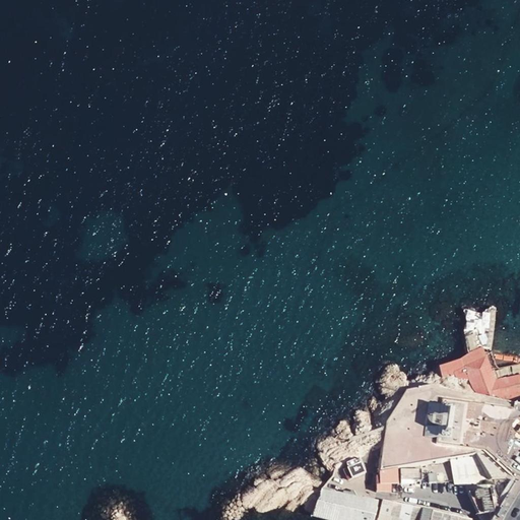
[(464,370),(463,368),(485,358),(481,348),(481,347),(479,343),(476,334),(479,332),(478,329),(466,338),(469,355),(446,365),(450,375),(464,370)]
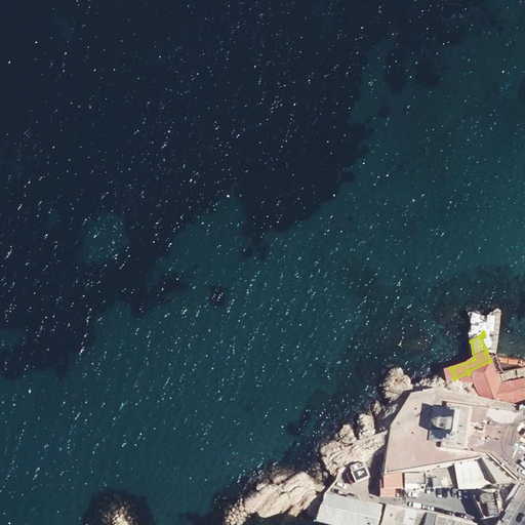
[(521,402),(524,401),(524,377),(509,382),(505,382),(499,384),(497,377),(490,361),(468,371),(469,373),(475,388),(482,397),(521,402)]
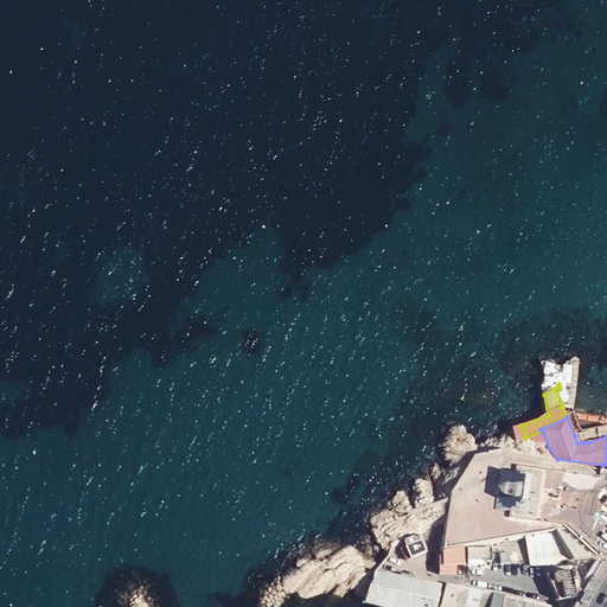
[(577,434),(575,436),(577,443),(583,442),(588,442),(606,436),(606,433),(606,432),(588,439),(577,434)]
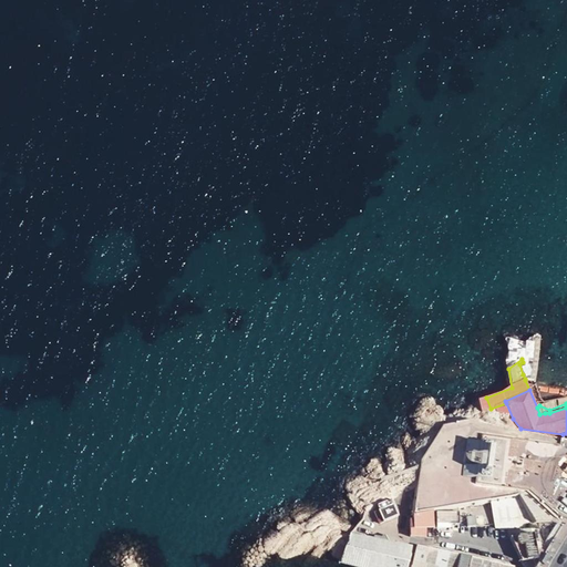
[(466,440),(465,451),(488,454),(493,455),(495,444),(483,442),(466,440)]
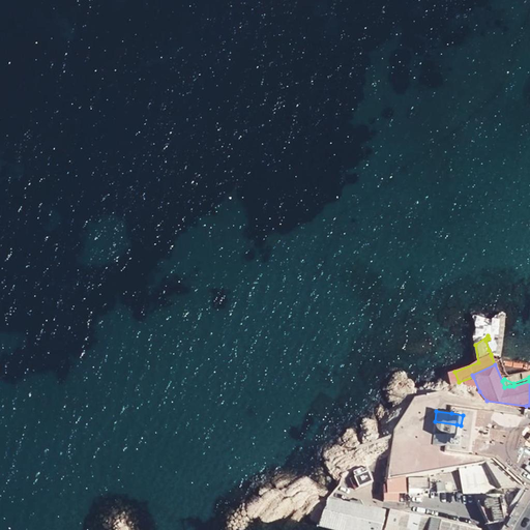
[(459,448),(460,438),(454,437),(433,434),(432,445),(445,447),(459,448)]
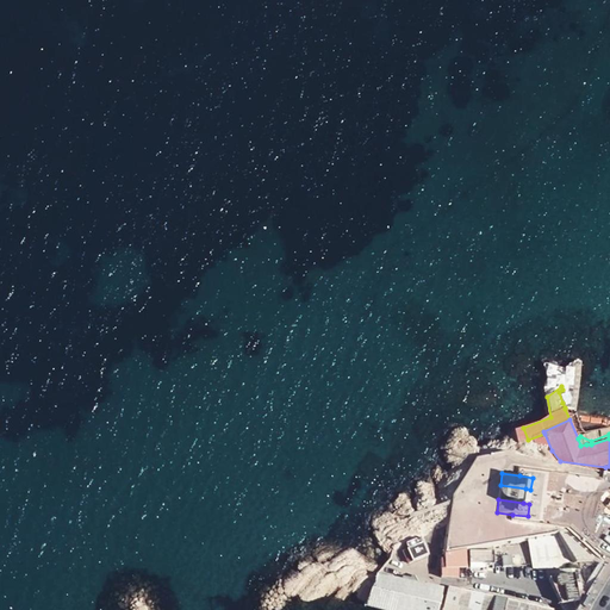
[(529,539),(534,568),(572,560),(558,534),(529,539)]
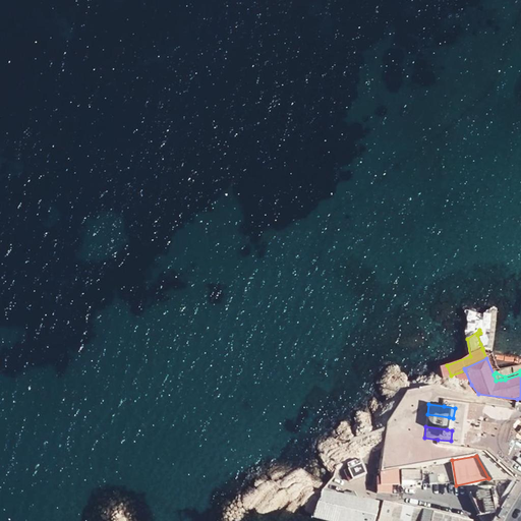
[(351,476),(364,474),(361,464),(357,465),(351,466),(349,466),(351,476)]
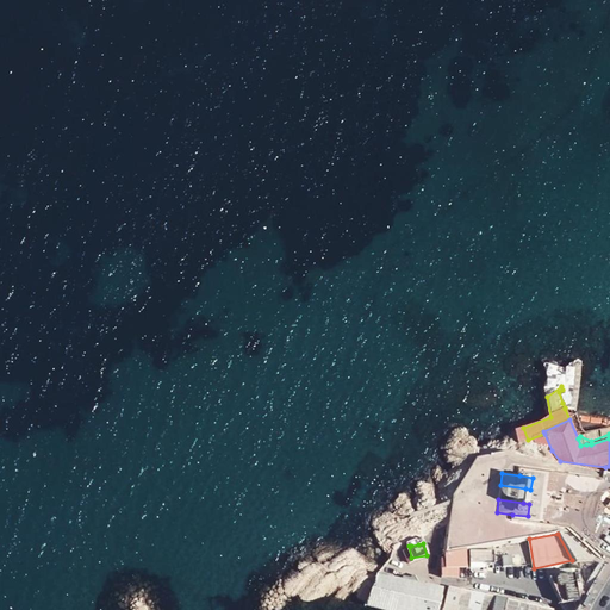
[(441,554),(441,577),(460,578),(466,573),(466,568),(466,548),(447,552),(446,552),(446,554),(442,555),(442,554),(441,554)]
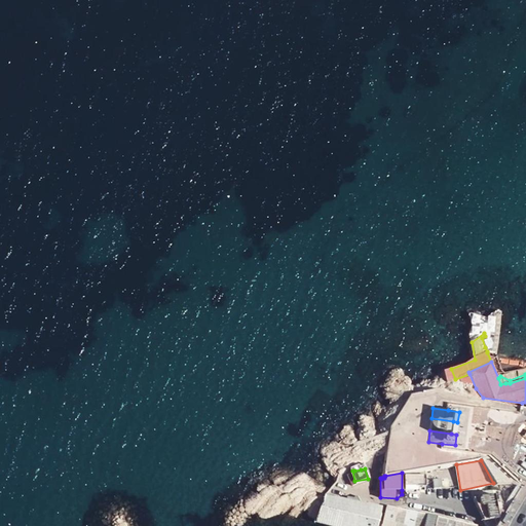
[(425,486),(425,475),(405,476),(405,486),(417,486),(425,486)]
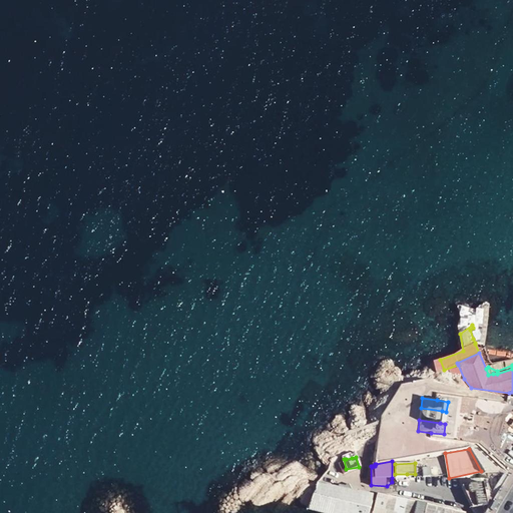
[(368,512),(369,509),(373,495),(351,490),(350,488),(346,485),(343,485),(340,485),(337,488),(318,483),(307,509),(321,512),(368,512)]
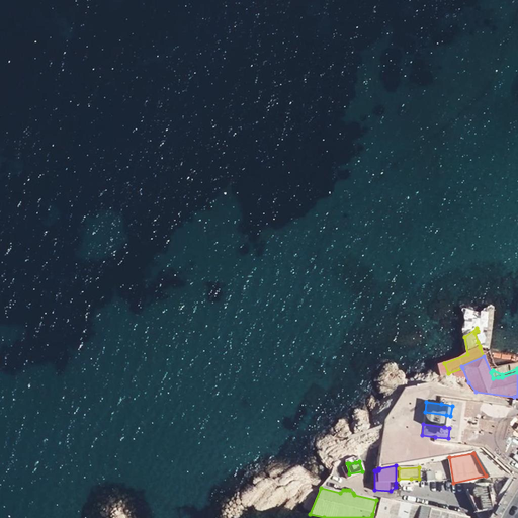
[(466,491),(477,513),(491,511),(492,511),(491,504),(489,497),(489,494),(488,488),(466,491)]
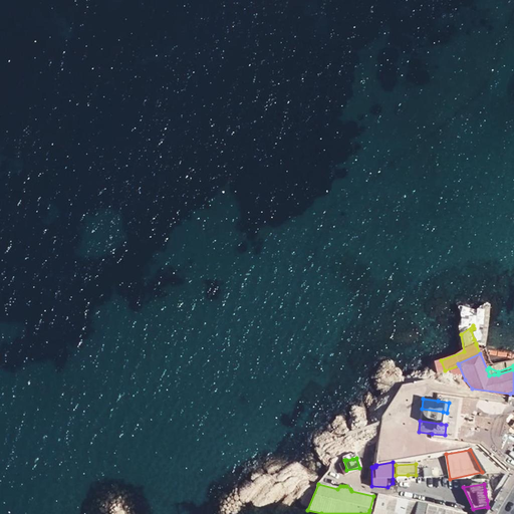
[(375,508),(387,510),(389,497),(378,494),(375,508)]
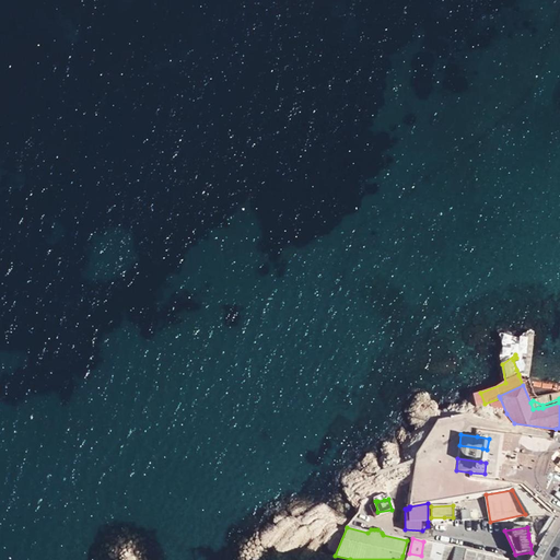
[(421,556),(431,558),(433,544),(423,541),(421,556)]
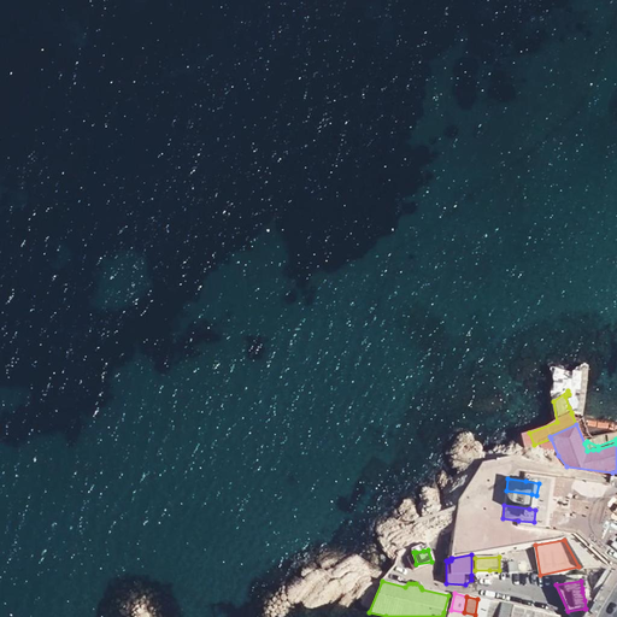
[(475,615),(483,616),(486,616),(489,601),(477,599),(475,615)]
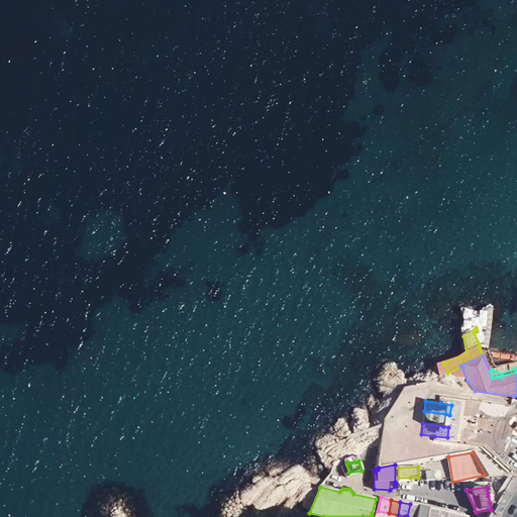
[(407,516),(417,516),(420,506),(410,504),(407,516)]
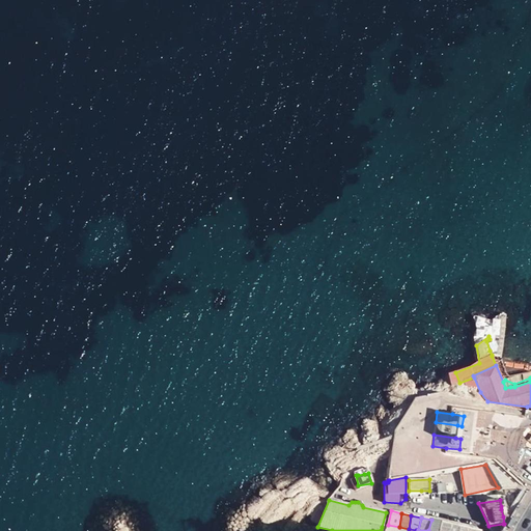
[(428,530),(439,530),(441,522),(431,520),(428,530)]
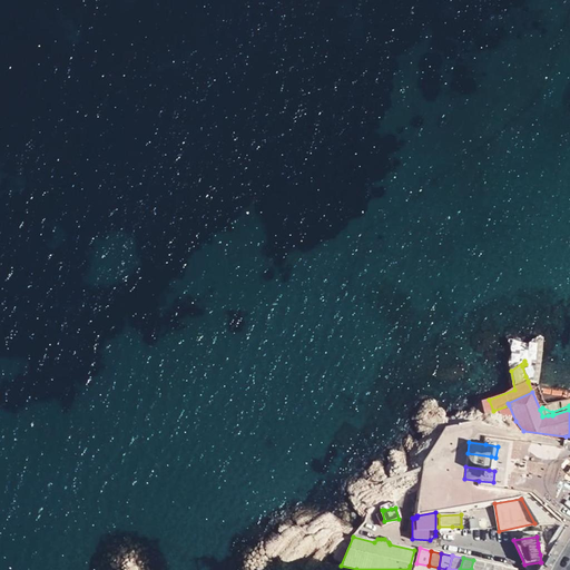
[(471,569),(482,569),(483,562),(473,560),(471,569)]
